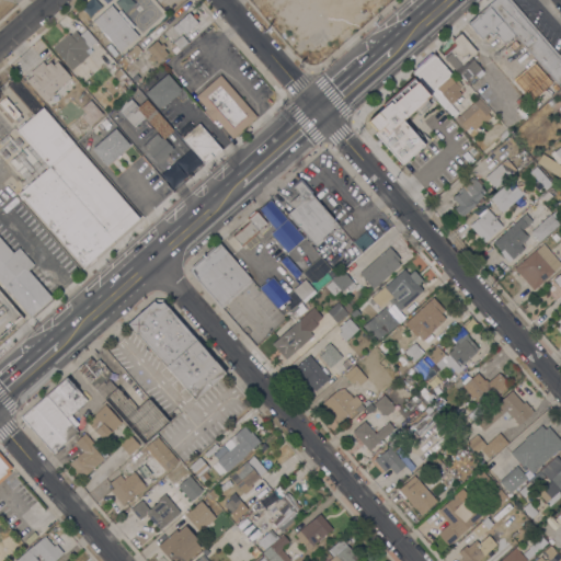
[(88,0),(80,7),(89,16),(100,8),(92,0),(88,0)]
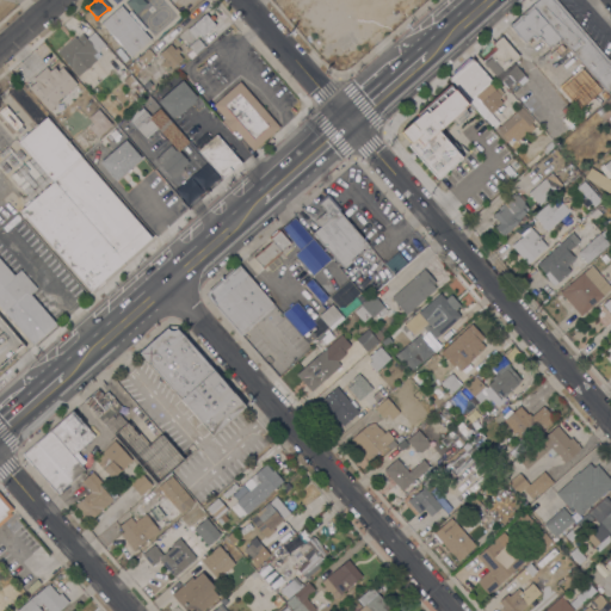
[(134,12),(144,6),(140,0),(127,0),(127,1),(134,12)]
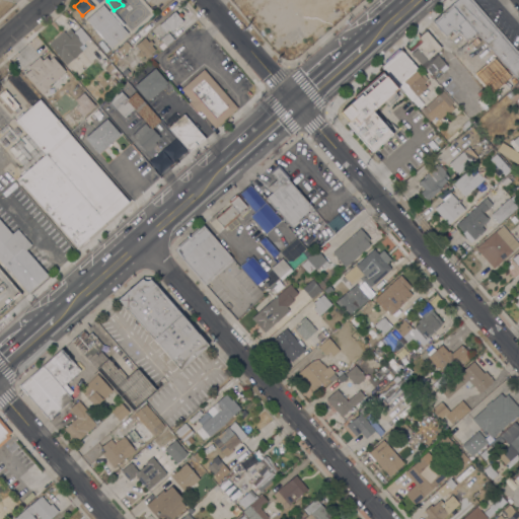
[(293,0),(262,28),(241,6),(246,2),(244,0),(293,0)]
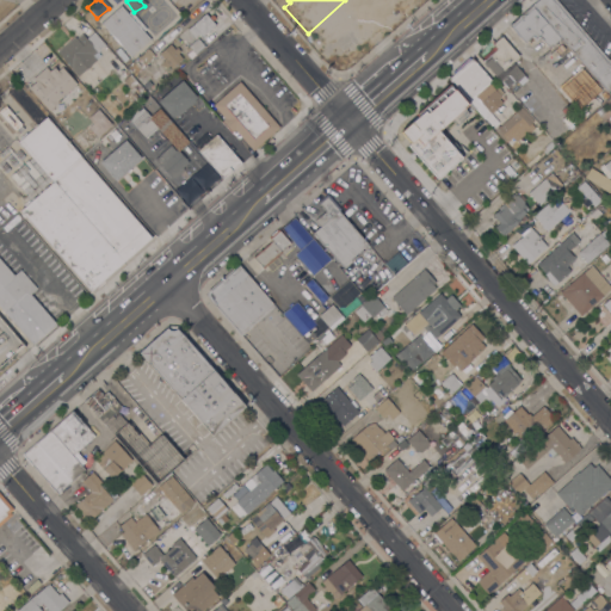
[(538,0),(556,0),(608,60),(610,60),(610,96),(610,97),(560,38),(560,39),(531,7),(538,0)]
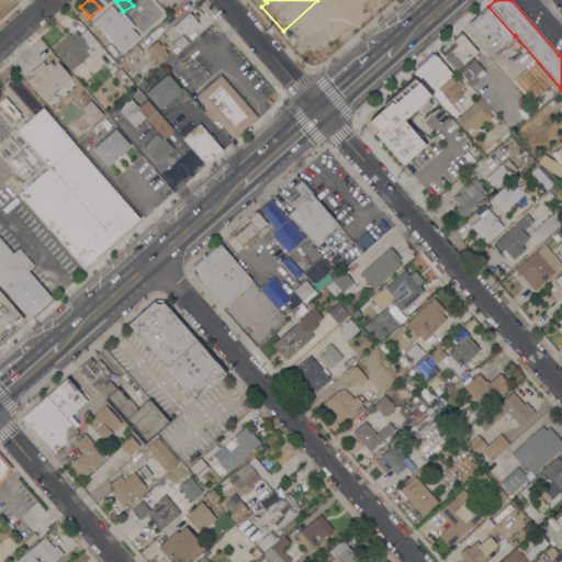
[(117,12),(120,10),(135,26),(132,29),(138,36),(120,52),(93,21),(111,6),(117,12)]
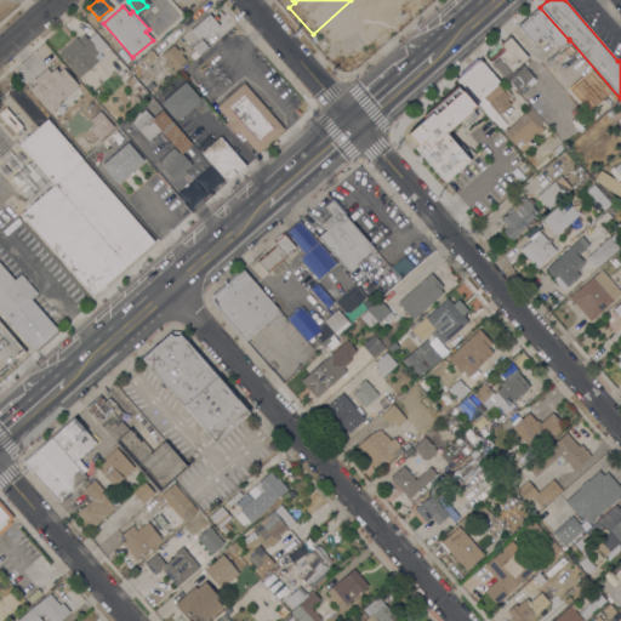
[(569,40),(558,49),(547,38),(545,40),(541,36),(533,44),(518,27),(540,7),(569,40)]
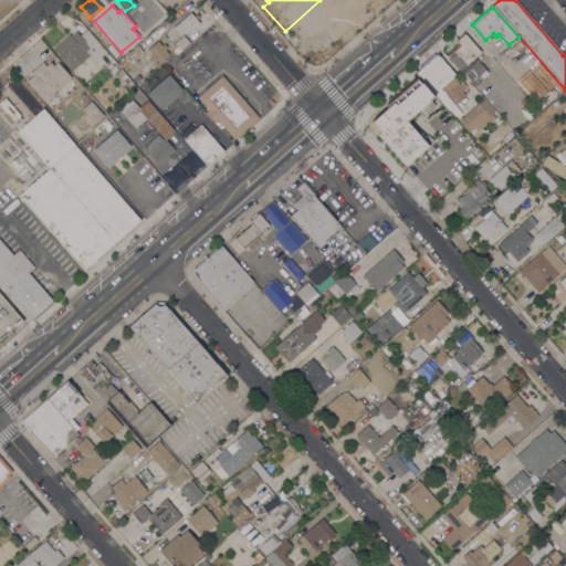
[(190,13),(194,16),(197,13),(200,17),(197,20),(199,23),(197,24),(202,31),(192,40),(185,31),(180,34),(174,28),(190,13)]
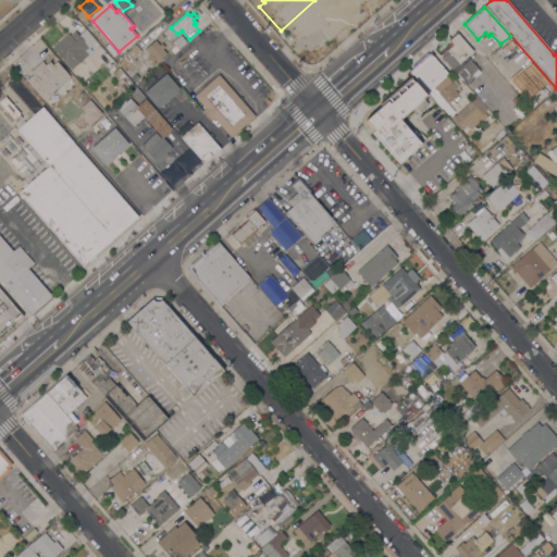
[(52,47),(67,34),(70,36),(75,31),(78,35),(85,29),(95,41),(88,47),(91,51),(87,54),(88,56),(71,70),(52,47)]
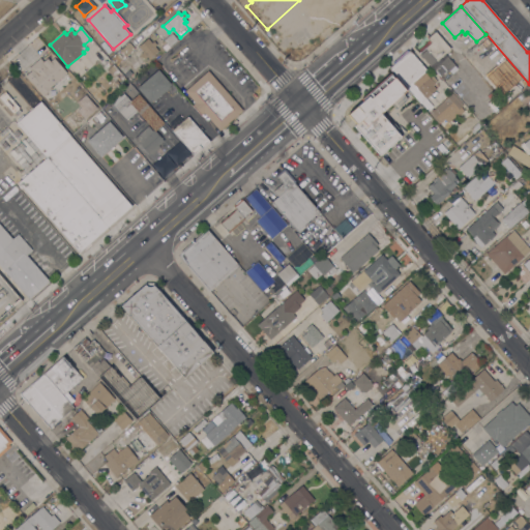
[(420,52),(418,50),(429,40),(427,38),(435,31),(450,49),(444,54),(454,65),(447,72),(445,70),(440,76),(419,53),(420,52)]
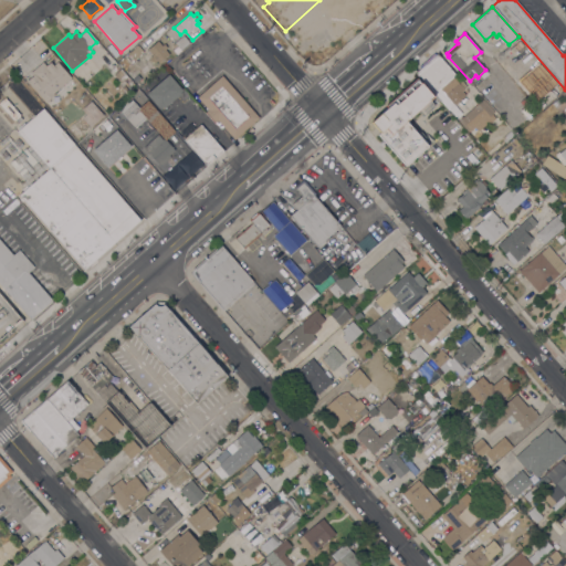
[(182,35),(188,42),(180,49),(175,43),(182,35)]
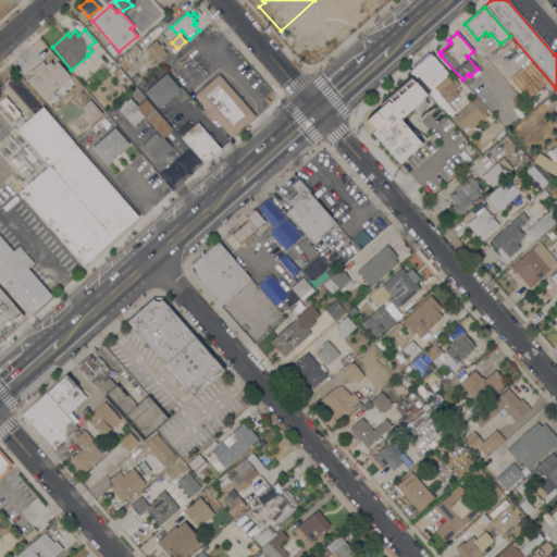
[(159,45),(161,44),(164,47),(162,49),(166,53),(157,62),(155,60),(151,62),(147,58),(150,54),(145,49),(155,40),(159,45)]
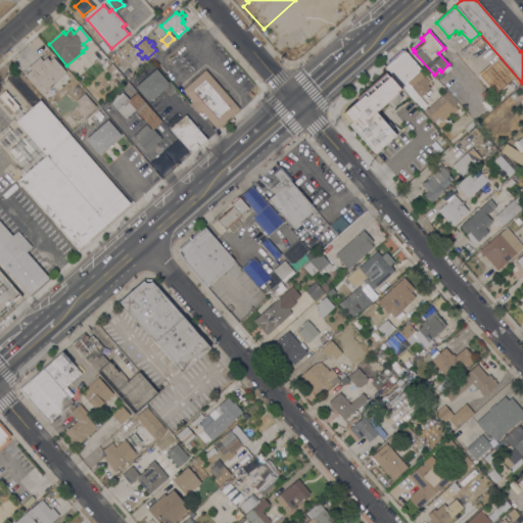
[(119,60),(114,55),(120,51),(119,50),(127,42),(133,47),(119,60)]
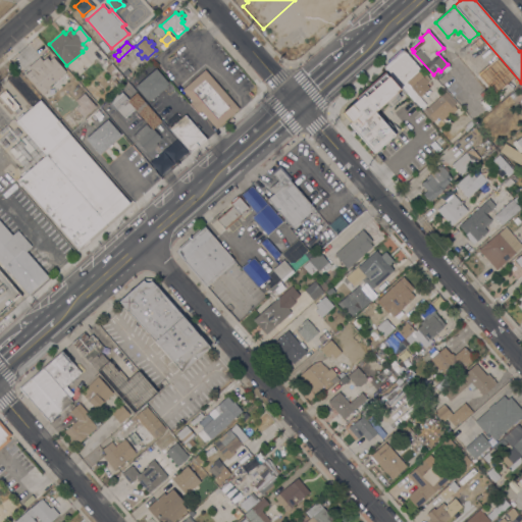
[(386,61),(401,49),(403,52),(404,51),(419,68),(417,70),(420,74),(423,72),(430,81),(426,84),(429,88),(419,97),(426,105),(420,110),(424,114),(423,115),(383,68),(388,64),(386,61)]
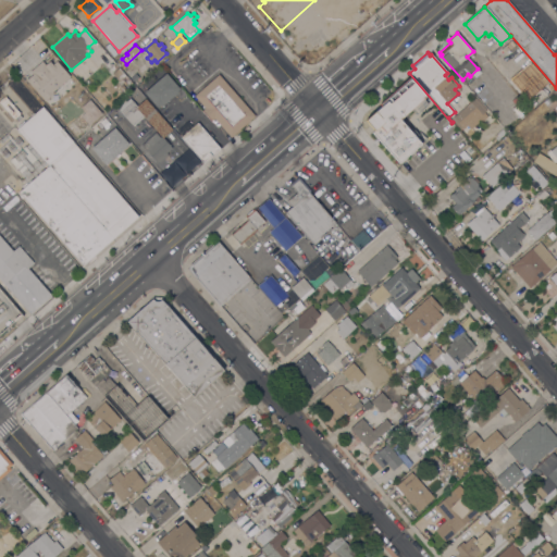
[(40,100),(70,78),(56,60),(48,66),(44,60),(22,76),(40,100)]
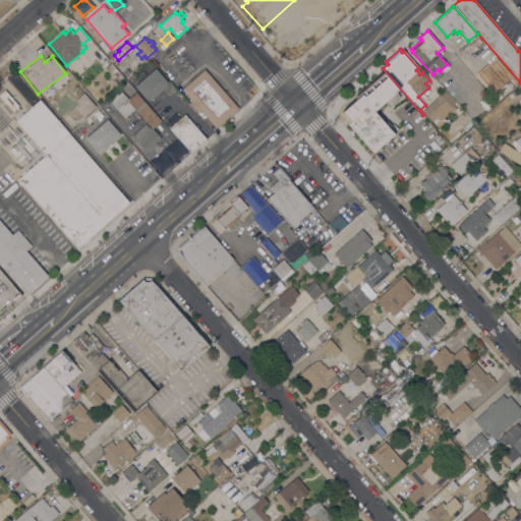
[(105,69),(110,64),(117,71),(111,76),(105,69)]
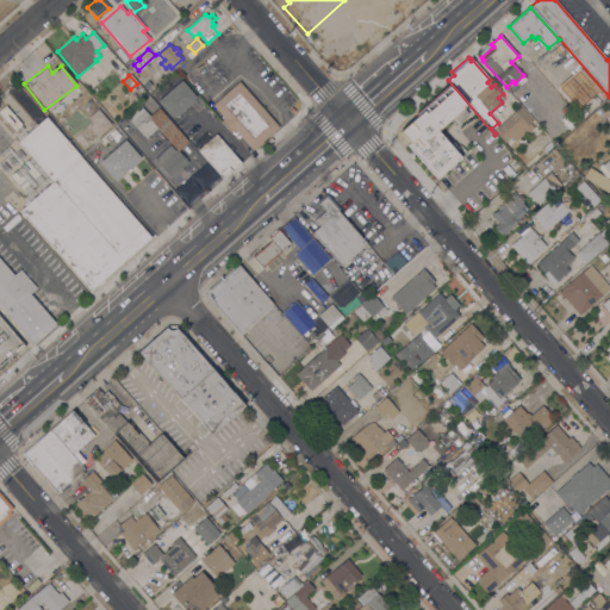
[(197,98),(193,100),(194,101),(176,117),(175,116),(173,118),(157,101),(181,80),(197,98)]
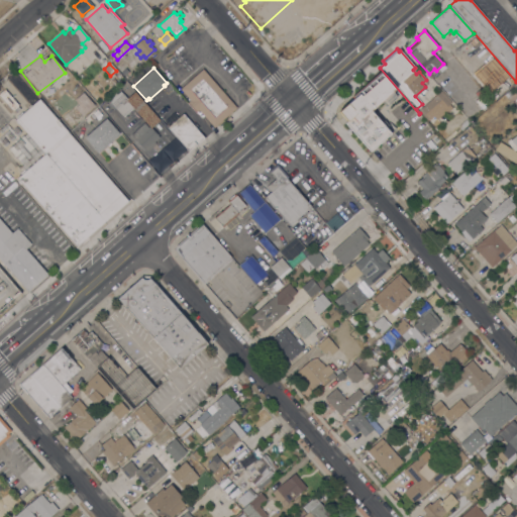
[(236,108),(214,127),(199,110),(196,113),(187,103),(190,100),(180,89),(203,69),(236,108)]
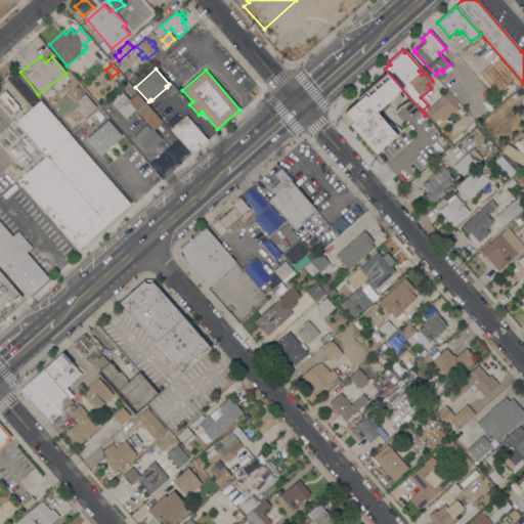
[(29,105),(36,100),(16,73),(6,80),(20,100),(23,98),(29,105)]
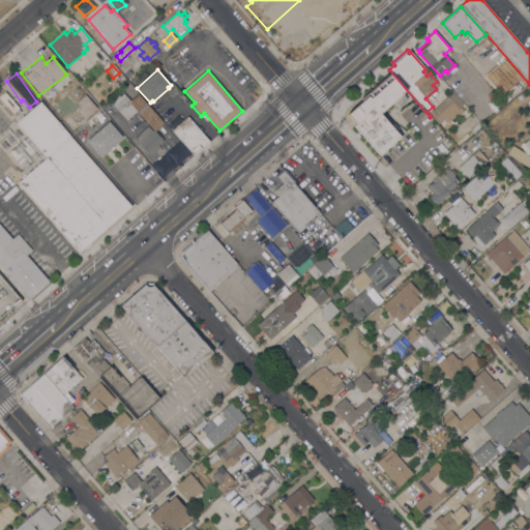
[(405,91),(380,113),(402,138),(378,157),(352,126),(353,125),(344,114),(367,95),(370,98),(372,96),(369,93),(391,75),(405,91)]
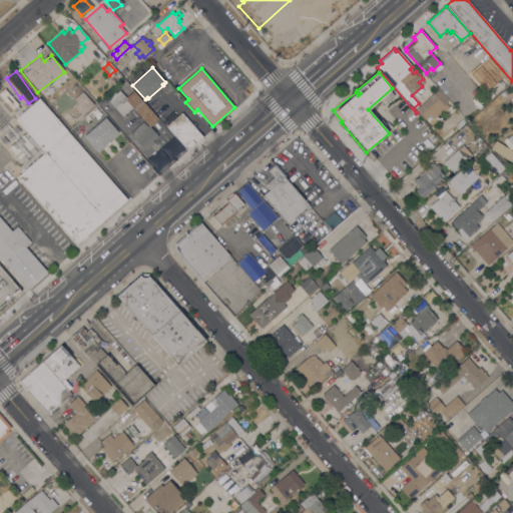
[(118,84),(114,88),(108,82),(112,78),(118,84)]
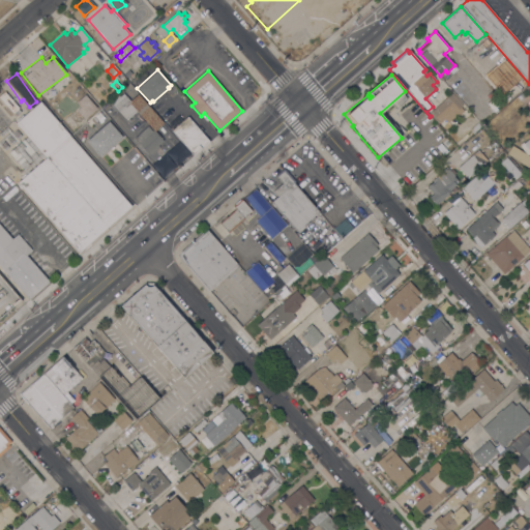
[(99,98),(96,101),(85,89),(89,86),(99,98)]
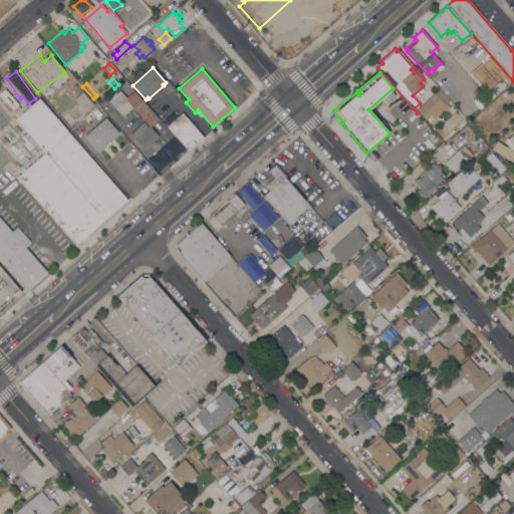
[(439,89),(449,101),(447,103),(450,107),(445,111),(444,110),(434,119),(431,115),(426,120),(416,109),(439,89)]
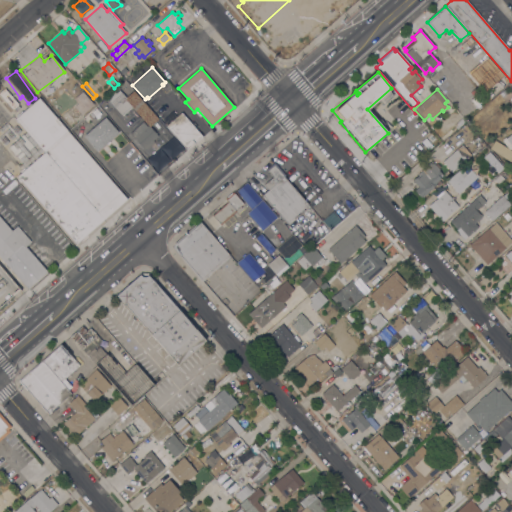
[(158,119),(150,127),(158,136),(152,141),(154,142),(145,151),(129,133),(144,121),(132,107),(122,116),(108,100),(109,100),(107,98),(114,91),(116,93),(119,90),(126,97),(133,91),(158,119)]
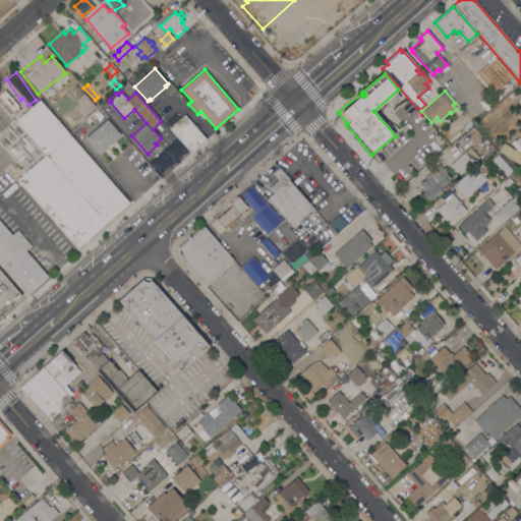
[(38,153),(41,151),(15,121),(40,100),(70,134),(43,158),(38,153)]
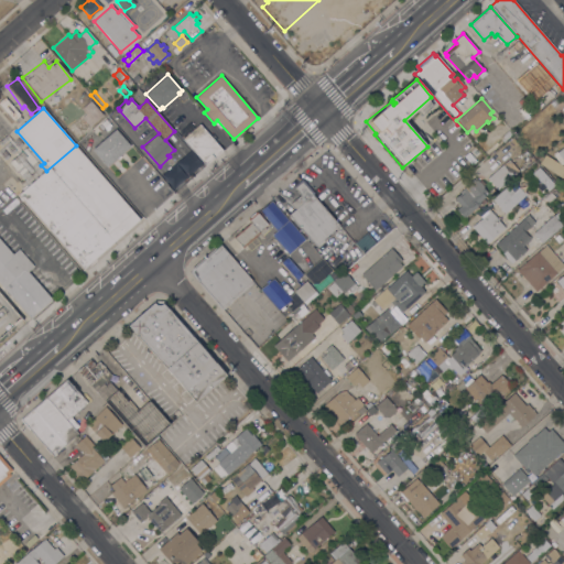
[(223,150),(206,165),(183,139),(199,123),(223,150)]
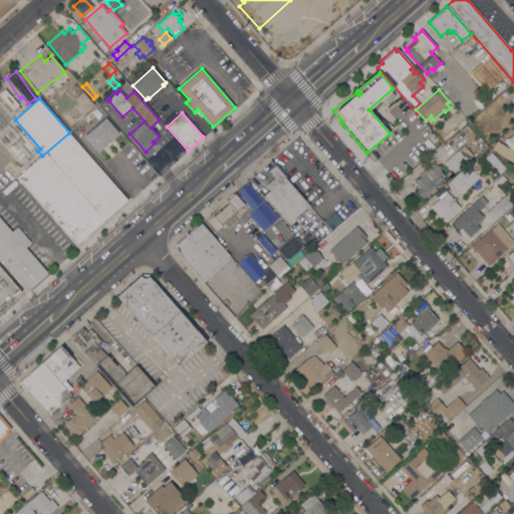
[(105,117),(119,134),(97,153),(83,137),(105,117)]
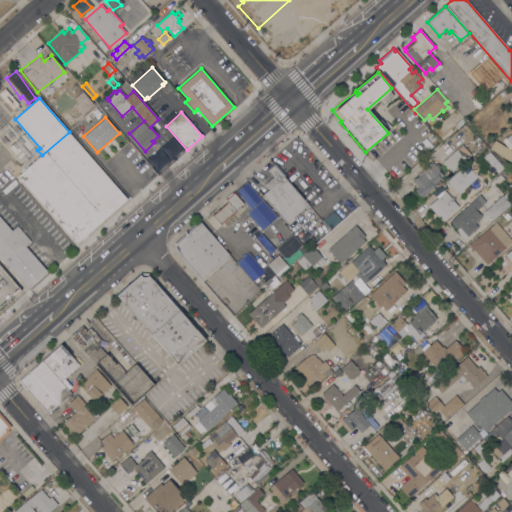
[(69,132),(127,199),(75,244),(17,177),(25,169),(42,155),(69,132)]
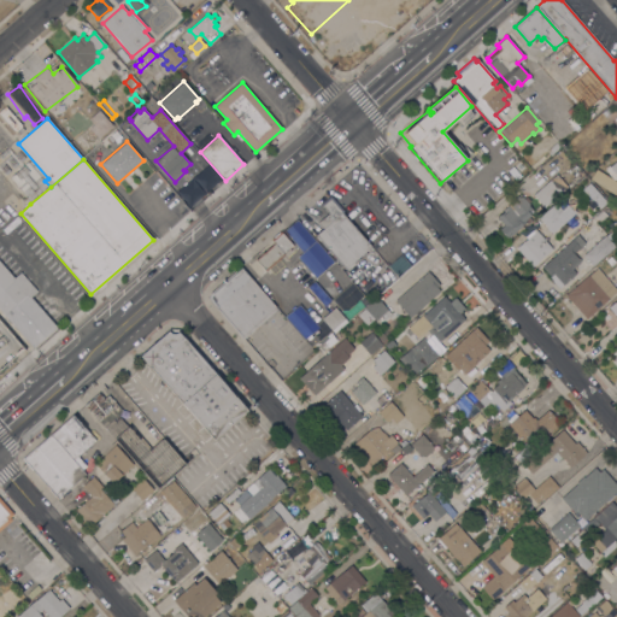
[(616,162),(616,177),(613,180),(605,170),(609,166),(616,160),(616,162)]
